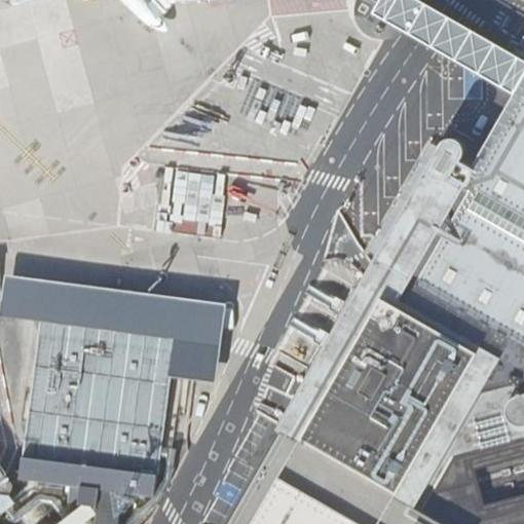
[(77,523),(96,512),(90,504),(82,503),(54,523),(0,523),(0,512),(14,501),(8,493),(4,493),(0,492),(0,523),(425,523),(411,516),(404,512),(438,454),(523,431),(523,60),(439,11),(419,0),(380,0),(372,14),(416,40),(514,96),(473,166),(460,160),(463,153),(464,150),(464,146),(461,141),(459,138),(455,136),(451,136),(448,136),(445,138),(442,140),(438,145),(396,218),(358,256),(328,309),(304,351),(270,411),(237,471),(207,523),(77,523)]
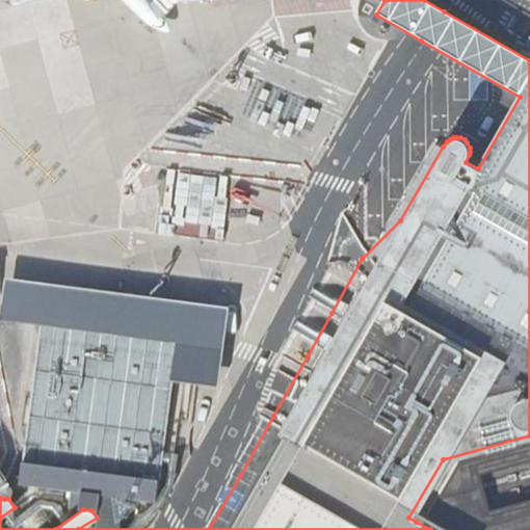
[(82,287),(4,276),(0,305),(0,319),(40,324),(77,329),(82,287)]
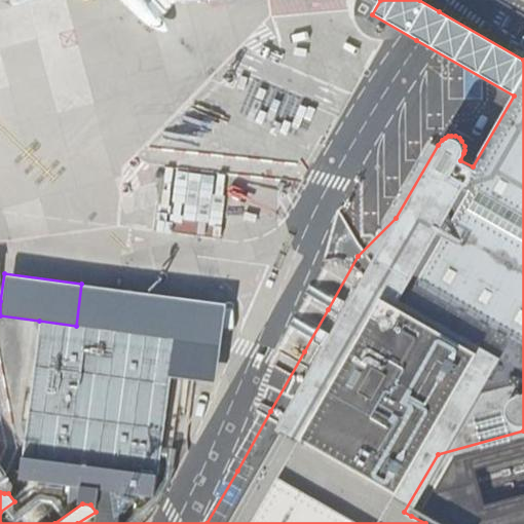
[(97,504),(98,504),(116,507),(119,489),(122,490),(153,494),(155,474),(157,474),(160,450),(171,451),(181,377),(191,298),(81,284),(76,326),(39,321),(19,477),(57,482),(54,498),(67,500),(67,501),(82,503),(90,504),(97,506),(97,504)]
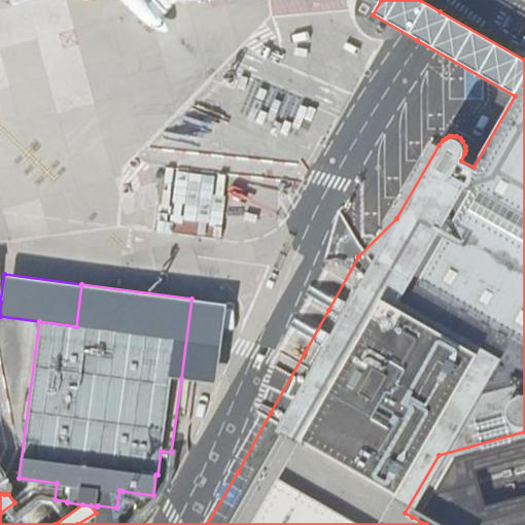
[(225,303),(191,299),(181,378),(215,382),(225,303)]
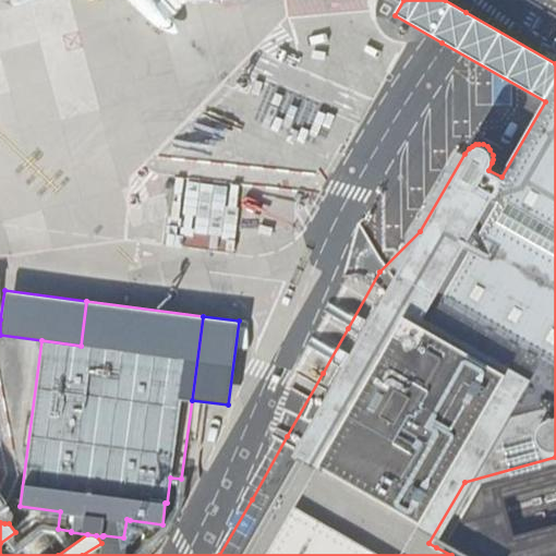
[(495,493),(555,476),(555,457),(464,482),(428,543),(436,547),(451,555),(555,555),(555,515),(503,529),(495,493)]
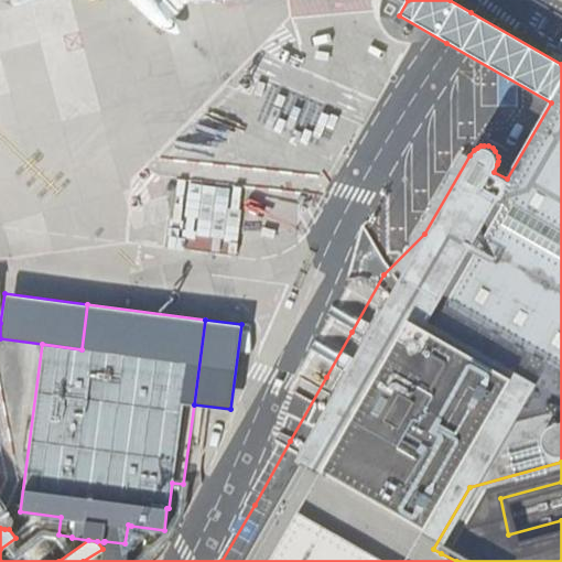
[(128,525),(125,543),(105,541),(101,561),(126,561),(131,526),(128,525)]
